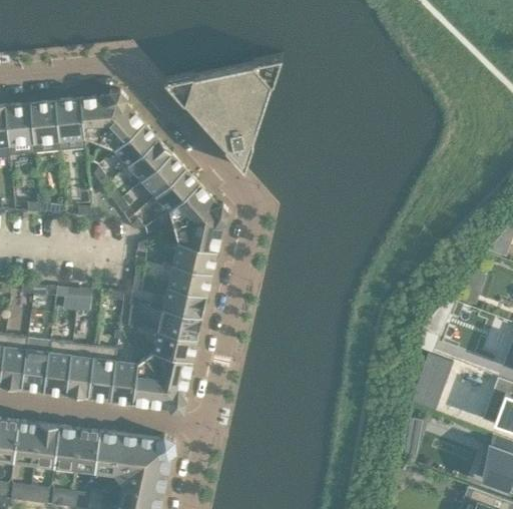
[(273,85),(283,56),(252,63),(251,65),(194,77),(192,75),(168,81),(163,82),(182,104),(185,103),(225,148),(224,150),(244,172),(245,167),(253,144),(251,142),(271,86),(273,85)]
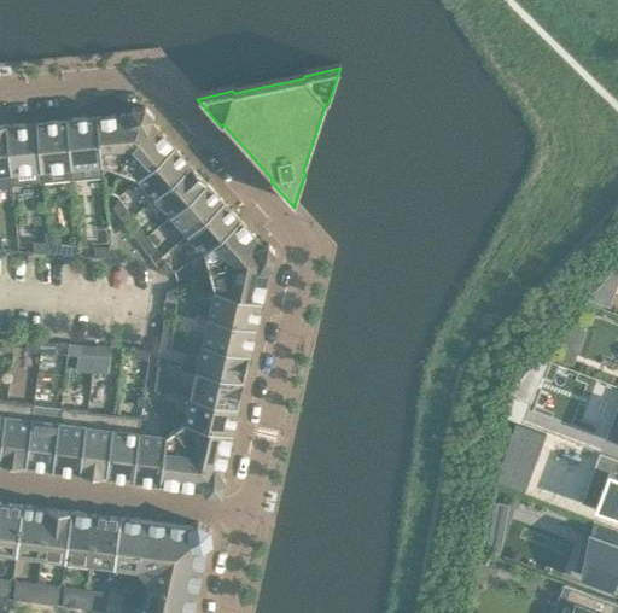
[(97,121),(101,169),(120,175),(135,134),(145,111),(130,112),(129,117),(97,121)]
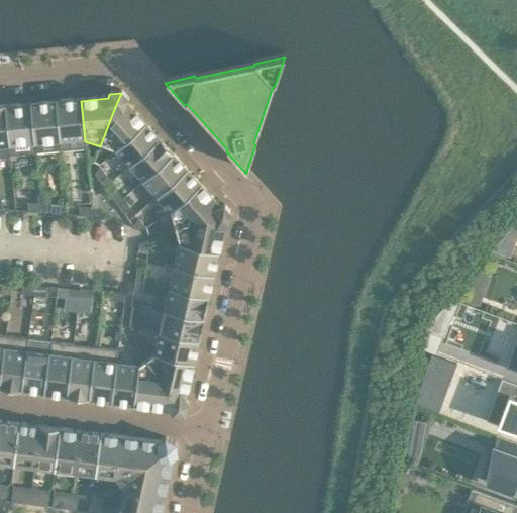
[(126,105),(128,101),(121,93),(113,112),(100,146),(115,152),(144,125),(126,105)]
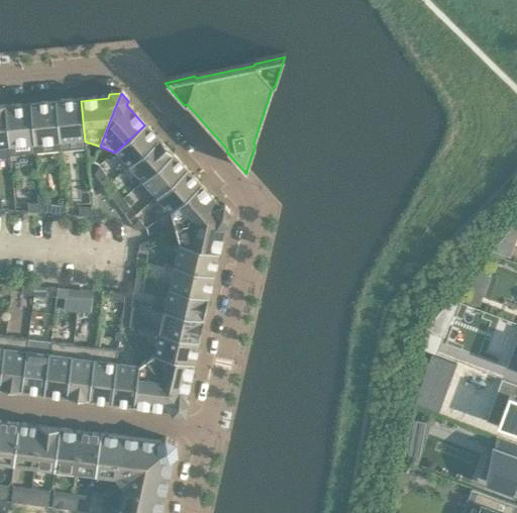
[(59,143),(85,141),(81,101),(56,103),(59,143)]
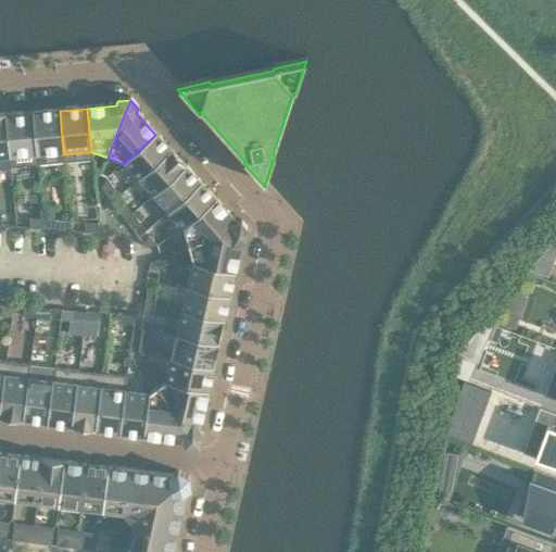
[(32,113),(36,157),(63,154),(60,111),(32,113)]
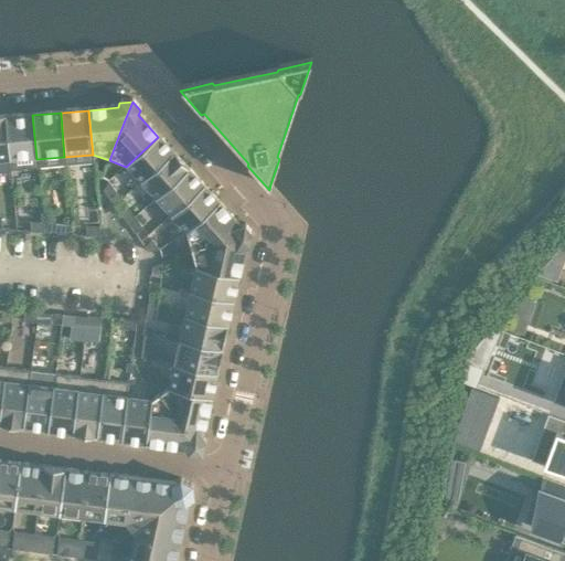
[(9,162),(36,159),(32,115),(4,118),(10,176),(11,175),(9,162)]
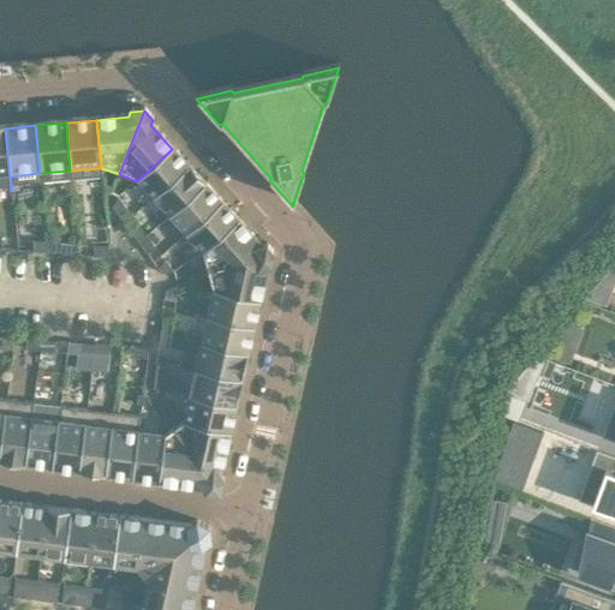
[(5,129),(0,129),(0,191),(11,191),(5,129)]
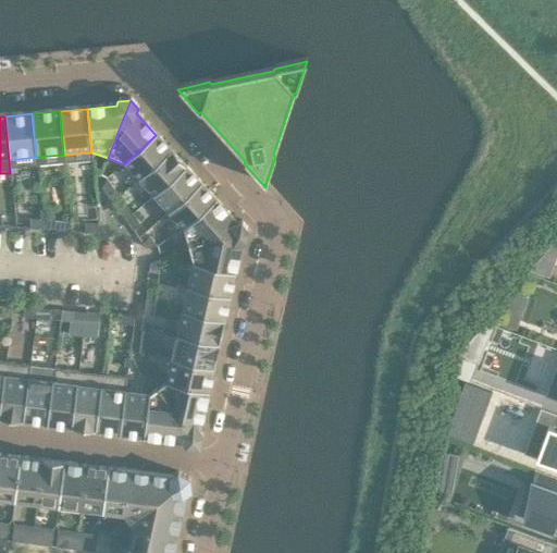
[(124,164),(138,181),(171,152),(156,135),(124,164)]
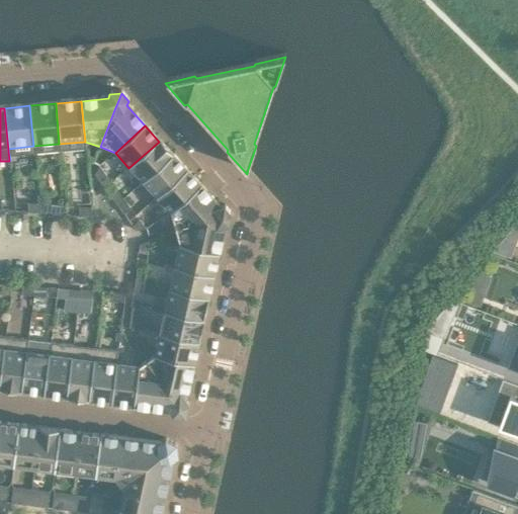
[(128,168),(143,184),(173,157),(159,142),(128,168)]
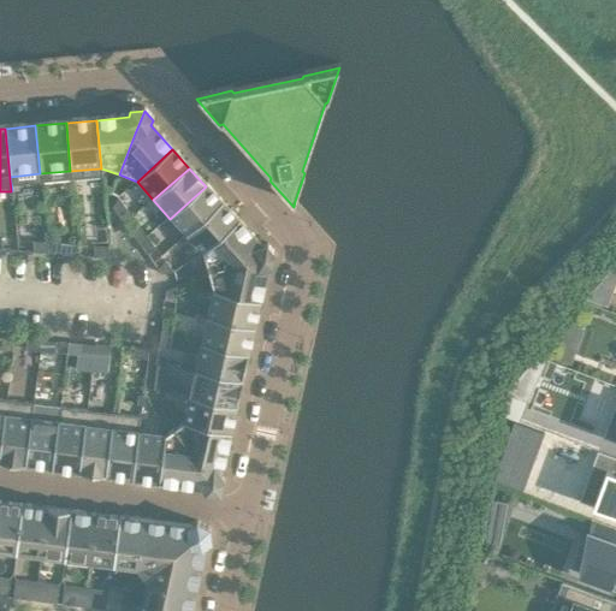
[(206,187),(170,219),(187,237),(221,205),(206,187)]
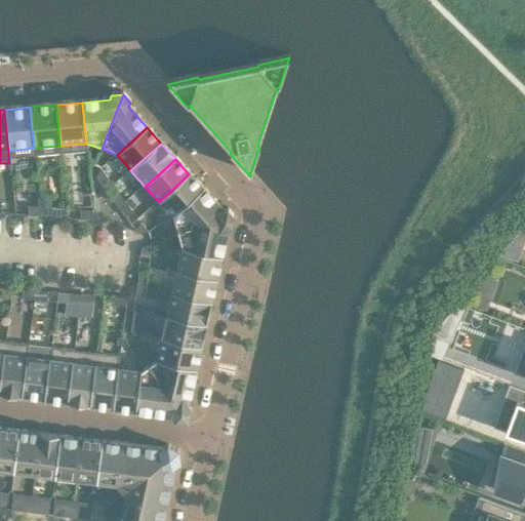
[(102,189),(108,183),(99,171),(95,179),(102,189)]
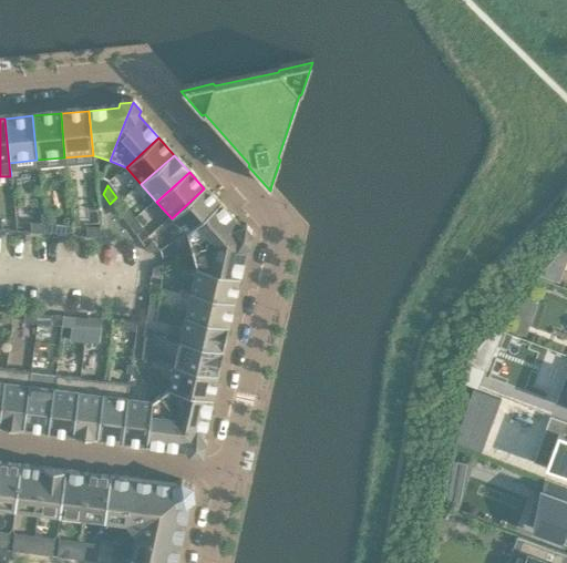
[(172,218),(186,235),(219,205),(204,188),(172,218)]
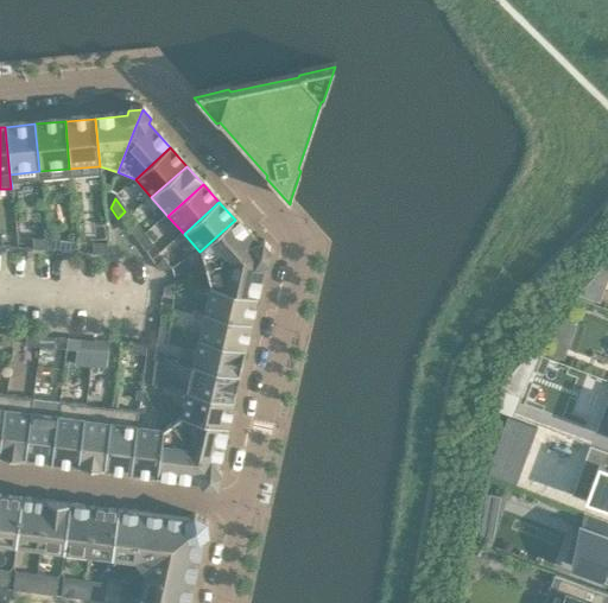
[(235,220),(200,252),(206,271),(248,260),(272,253),(263,243),(258,245),(235,220)]
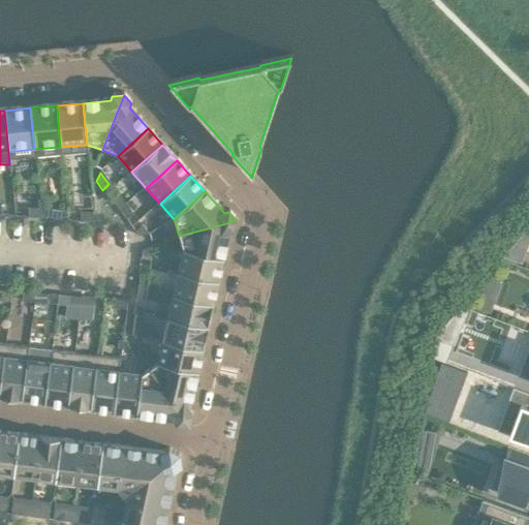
[(126,221),(132,216),(118,196),(112,202),(126,221)]
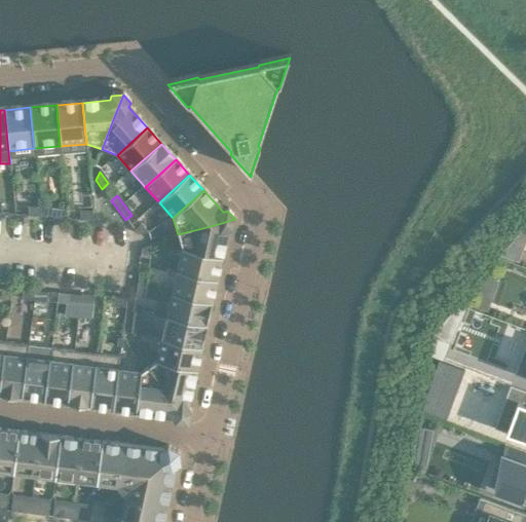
[(53,219),(52,211),(28,210),(29,218),(53,219)]
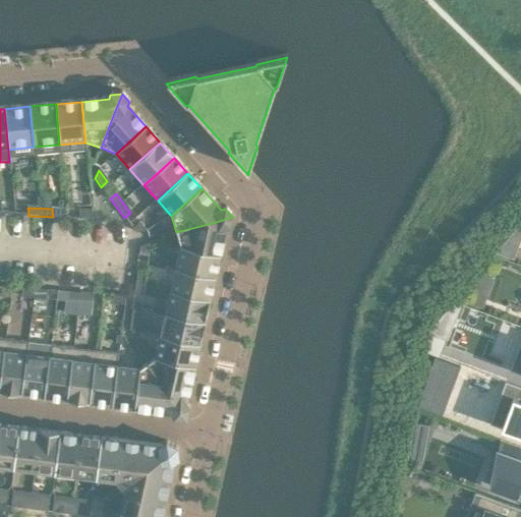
[(92,220),(91,212),(78,211),(79,219),(92,220)]
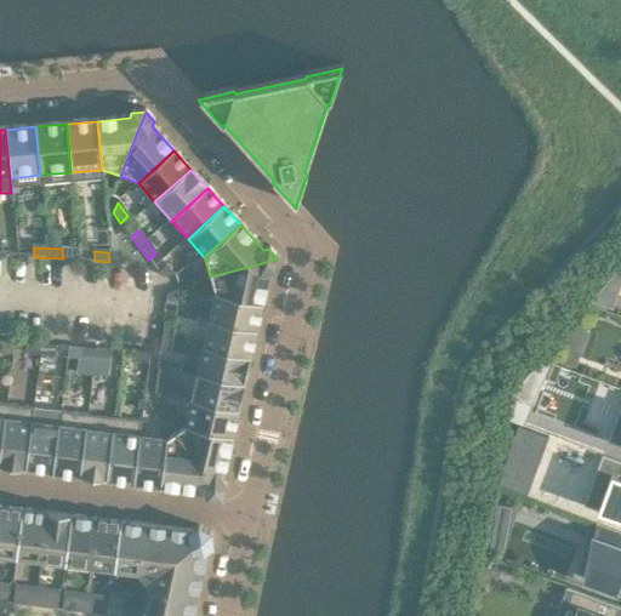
[(274,272),(278,258),(254,266),(210,277),(215,296),(262,307),(269,274),(274,272)]
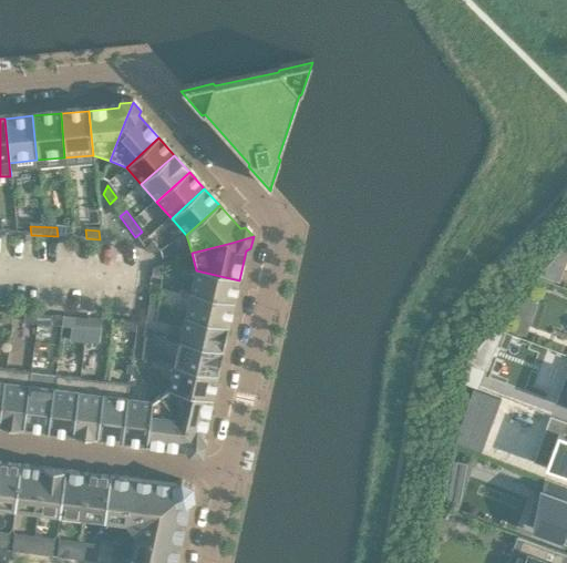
[(148,256),(158,254),(152,245),(145,251),(148,256)]
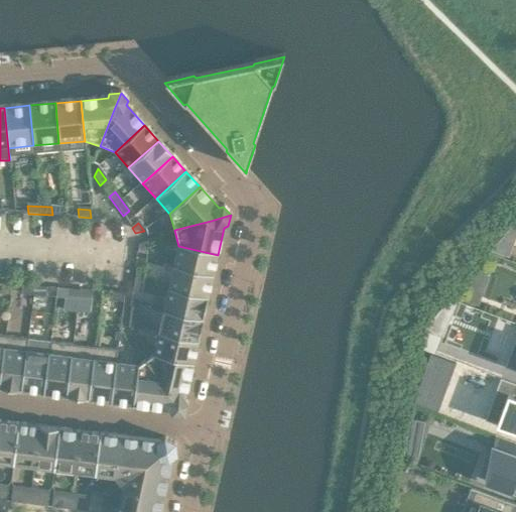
[(146,256),(147,244),(139,246),(138,254),(146,256)]
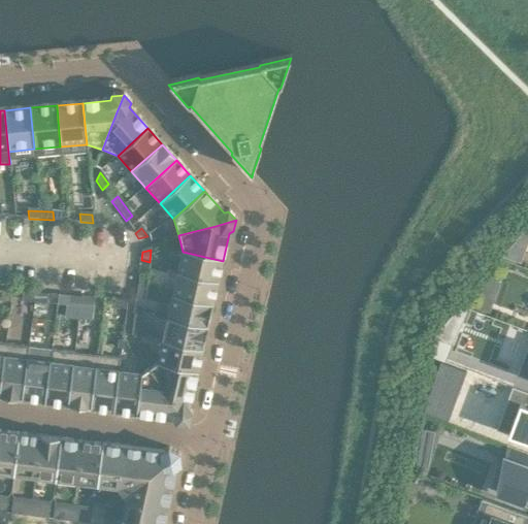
[(509,250),(502,260),(520,266),(524,255),(509,250)]
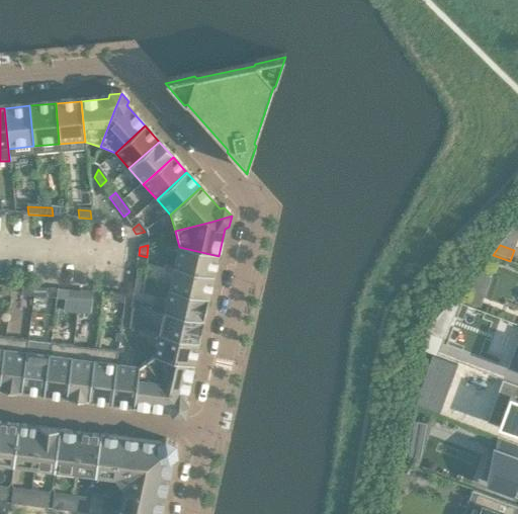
[(179,247),(174,269),(213,278),(219,256),(179,247)]
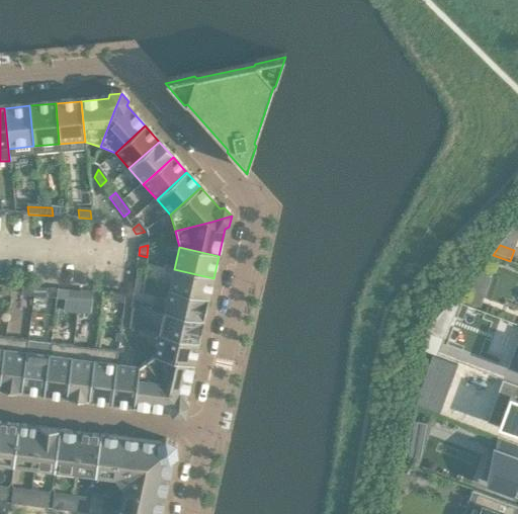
[(174,269),(169,291),(208,301),(213,278),(174,269)]
